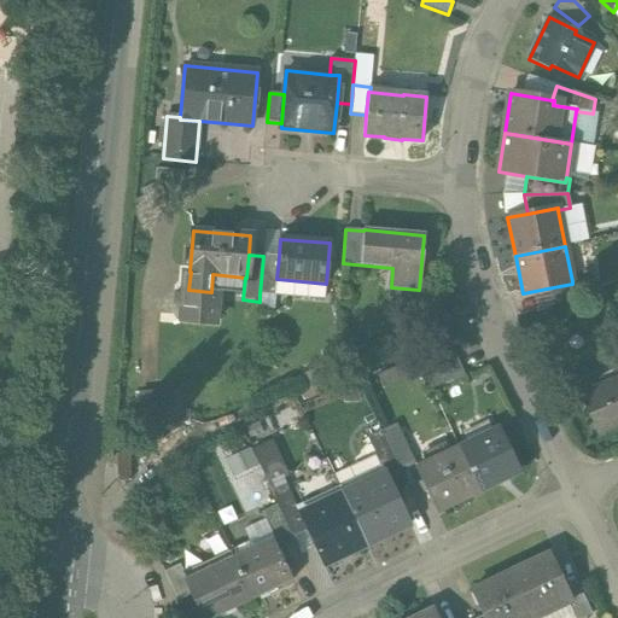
[(279,257),(263,256),(260,295),(275,296),(277,279),(279,257)]
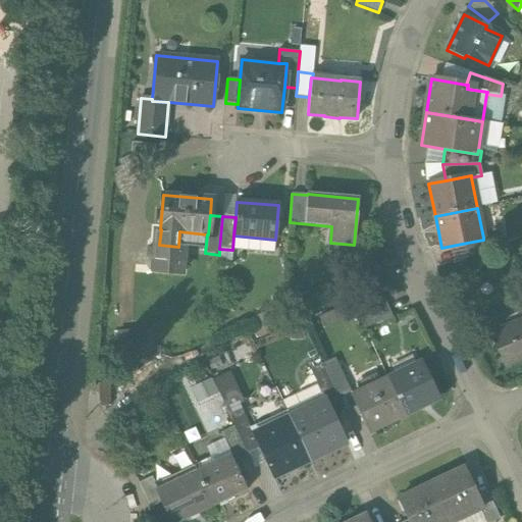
[(205,253),(207,235),(179,231),(178,247),(159,245),(161,229),(160,229),(156,229),(152,272),(184,274),(187,251),(205,253)]
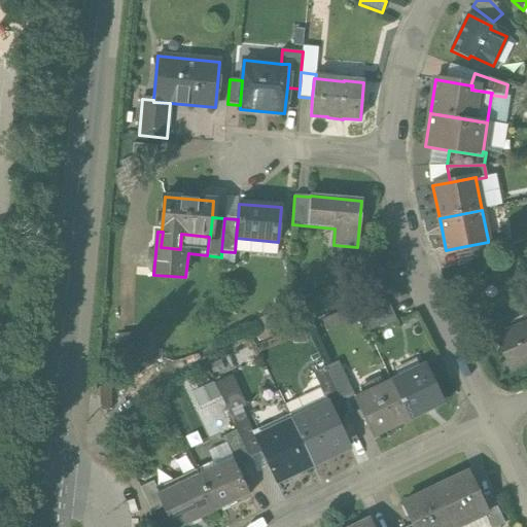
[(488,240),(488,242),(466,246),(469,262),(505,248),(503,237),(488,240)]
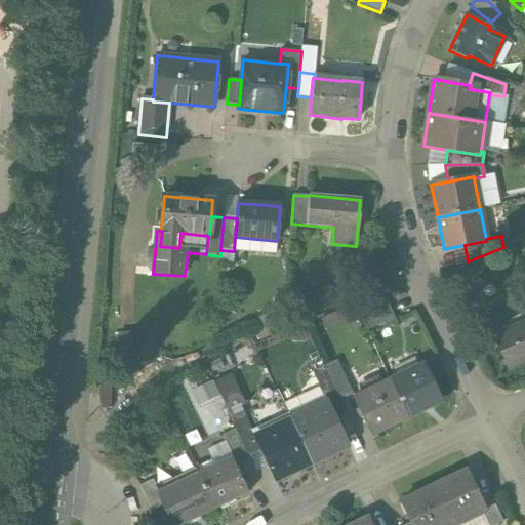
[(275,255),(277,241),(235,237),(234,251),(275,255)]
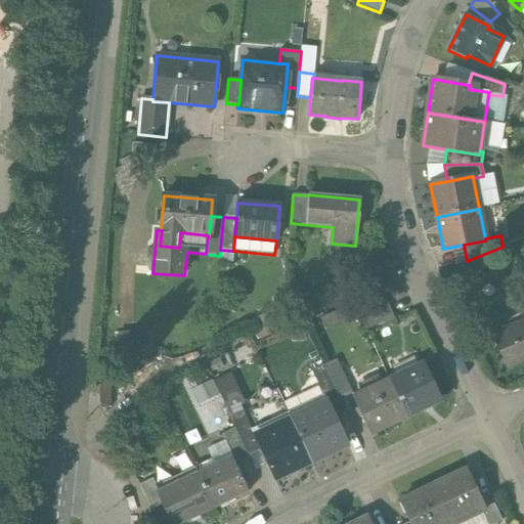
[(376,284),(349,296),(355,309),(382,297),(376,284)]
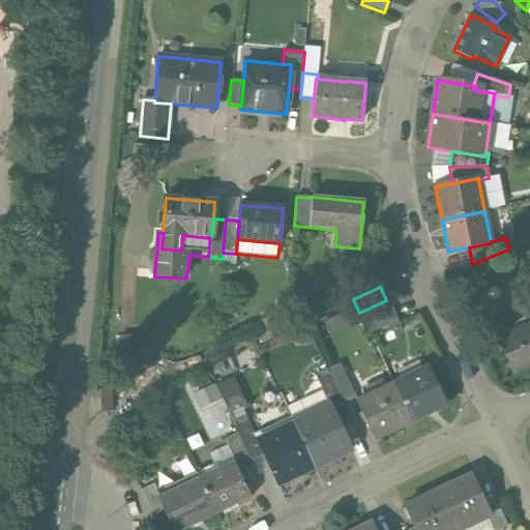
[(386,300),(359,313),(372,337),(398,325),(386,300)]
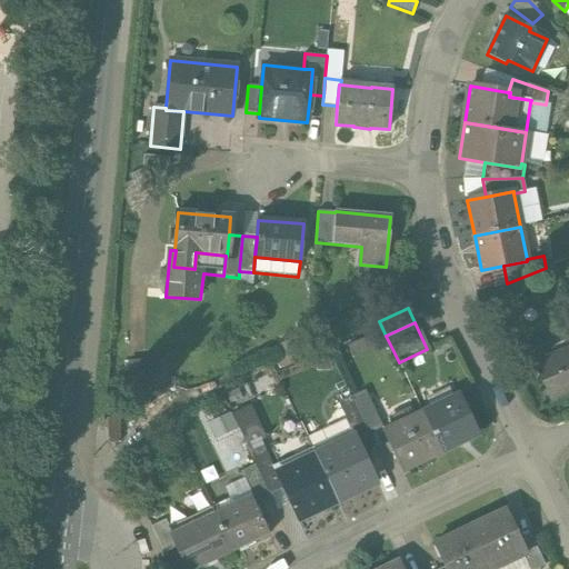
[(568,350),(535,365),(549,398),(568,389),(568,350)]
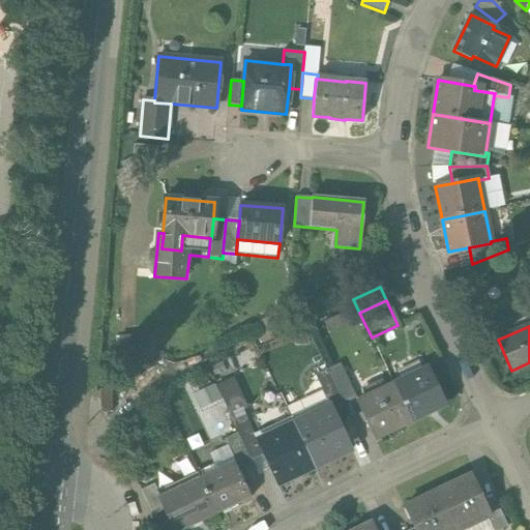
[(146,335),(121,337),(124,391),(148,373),(146,335)]
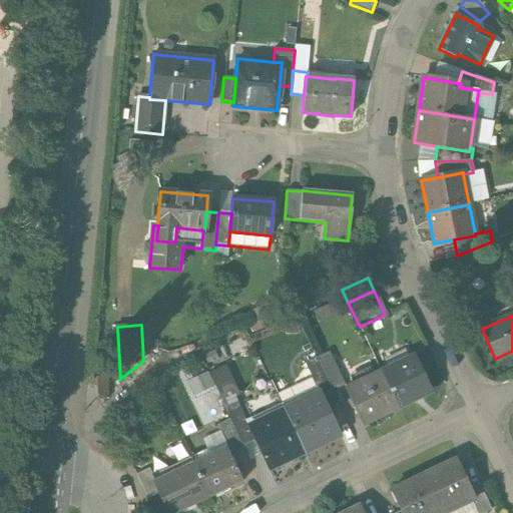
[(329,353),(317,359),(332,390),(344,384),(329,353)]
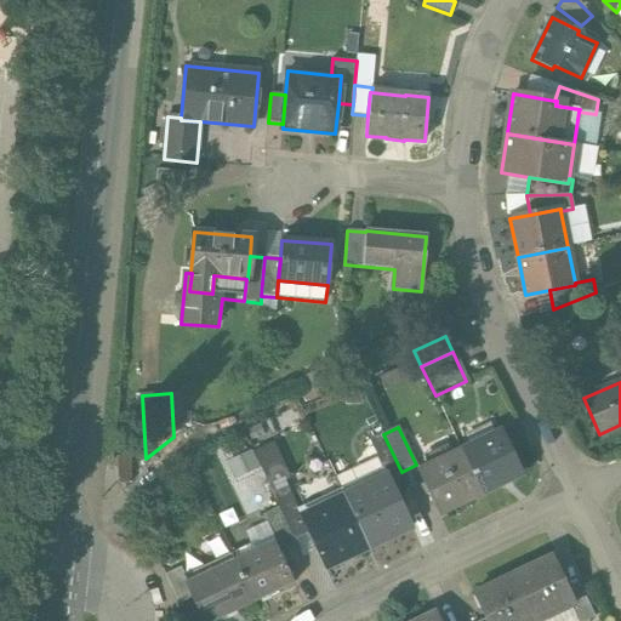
[(500,433),(461,451),(482,494),(520,476),(500,433)]
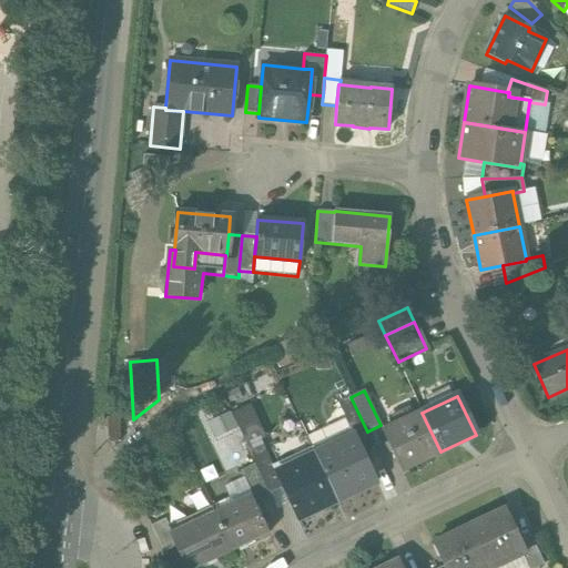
[(351,397),(338,405),(353,436),(367,432),(351,397)]
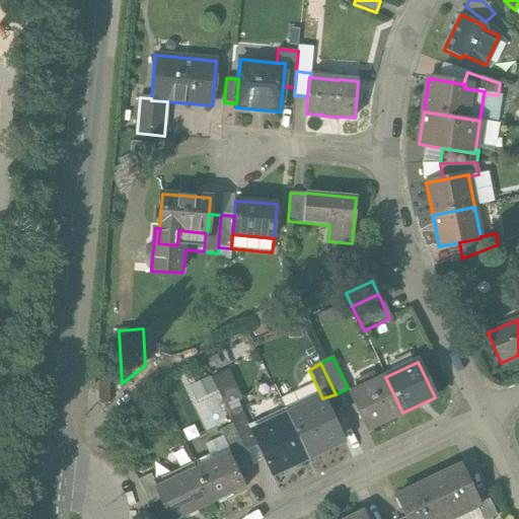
[(257,448),(250,432),(251,432),(238,403),(242,401),(227,370),(211,377),(233,425),(246,453),(257,448)]
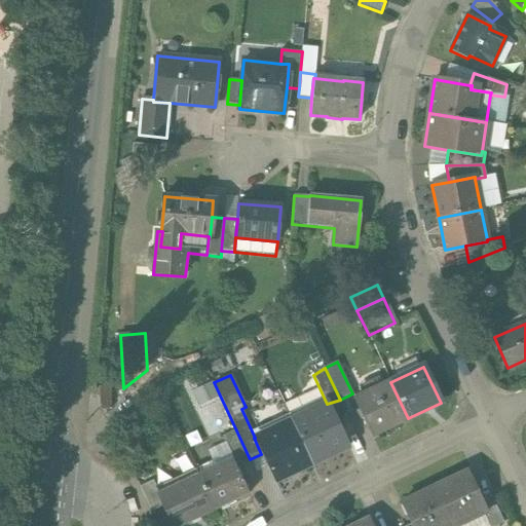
[(390,382),(353,400),(371,437),(408,418),(390,382)]
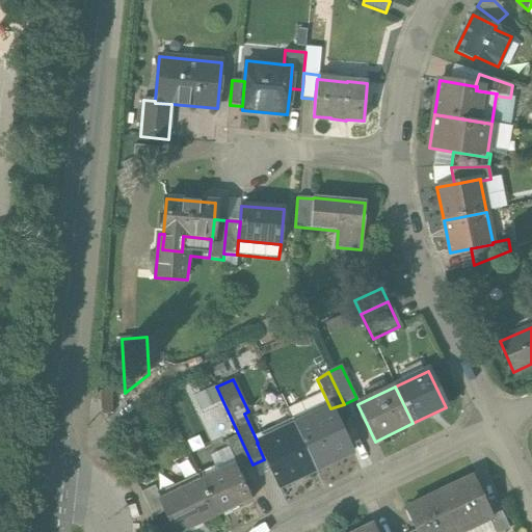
[(102,393),(103,416),(113,415),(112,392),(102,393)]
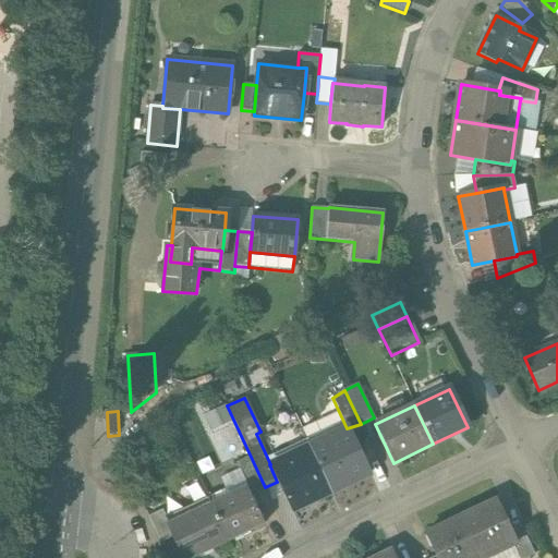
[(347,428),(308,446),(330,493),(368,474),(347,428)]
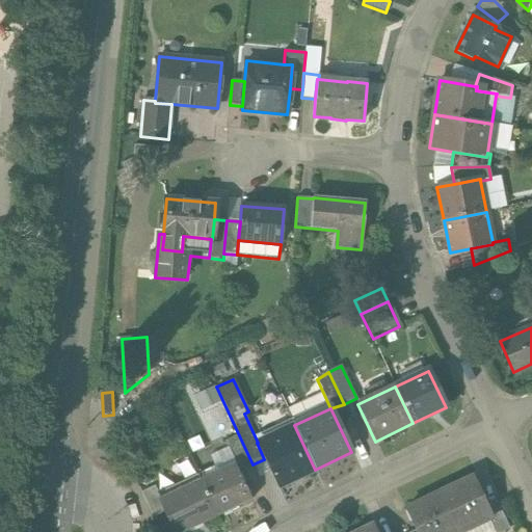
[(258,443),(257,443),(264,459),(277,487),(315,470),(294,425),(258,443)]
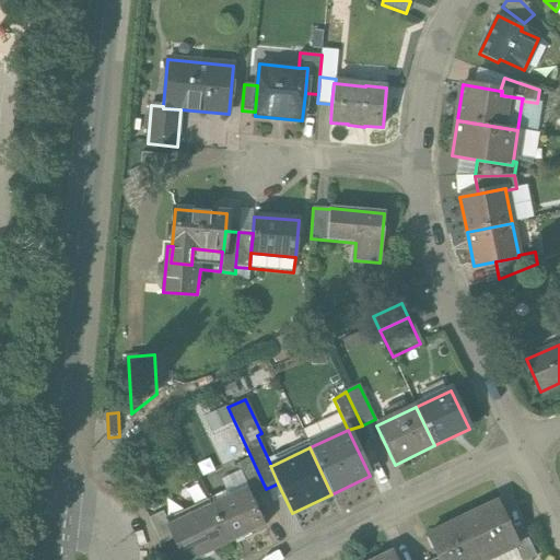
[(251,496),(266,489),(252,458),(236,466),(246,488),(251,496)]
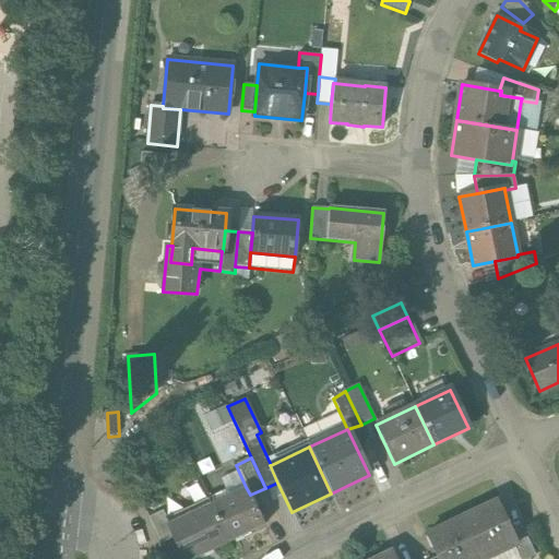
[(246,487),(211,503),(228,543),(264,525),(250,495),(246,487)]
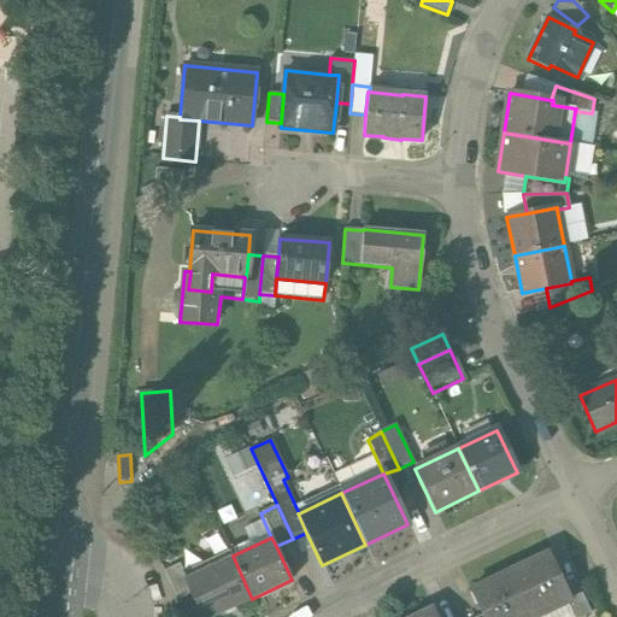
[(548,553),(510,573),(530,616),(566,598),(558,581),(560,580),(548,553)]
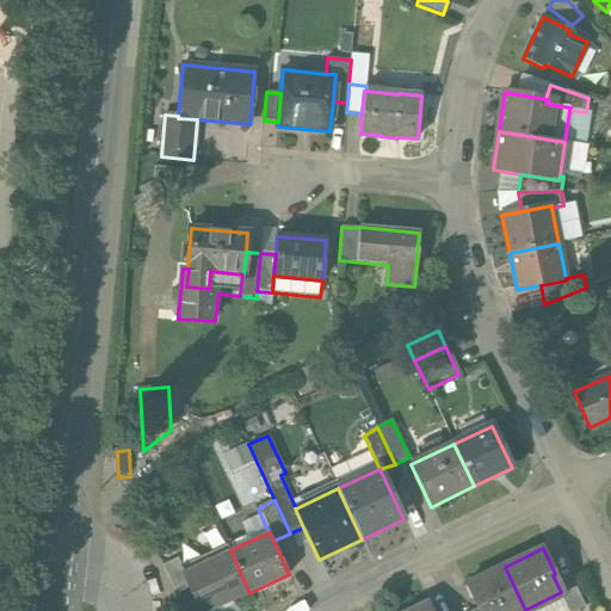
[(184,572),(183,573),(190,588),(199,610),(210,610),(250,593),(230,550),(184,572)]
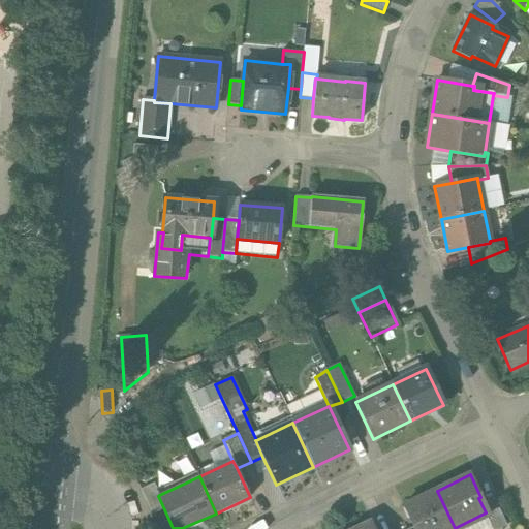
[(164,509),(158,496),(159,495),(154,484),(141,490),(152,516),(164,509)]
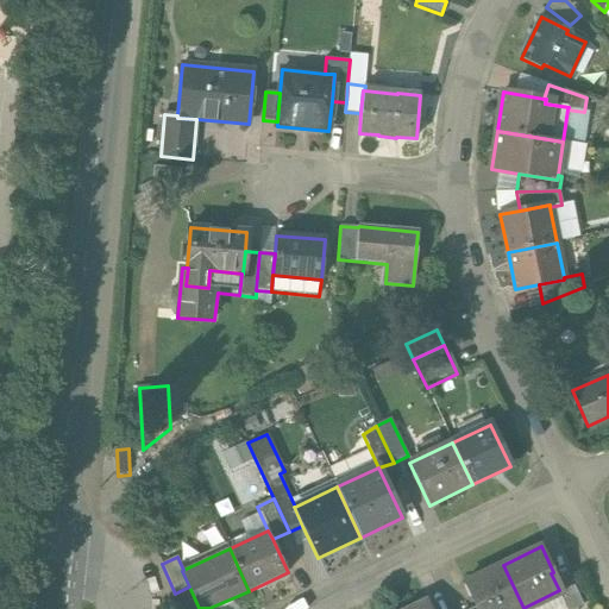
[(503,565),(464,583),(476,607),(476,608),(519,608),(523,608),(503,565)]
